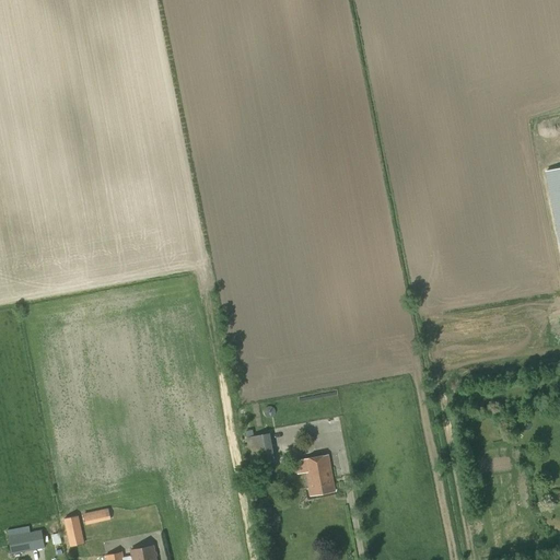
[(251,467),(275,463),(269,433),(245,438),(251,467)]
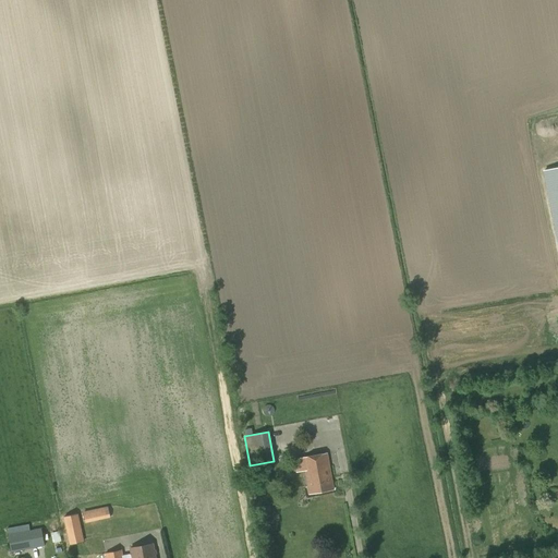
[(308,495),(334,490),(327,455),(302,459),(308,495)]
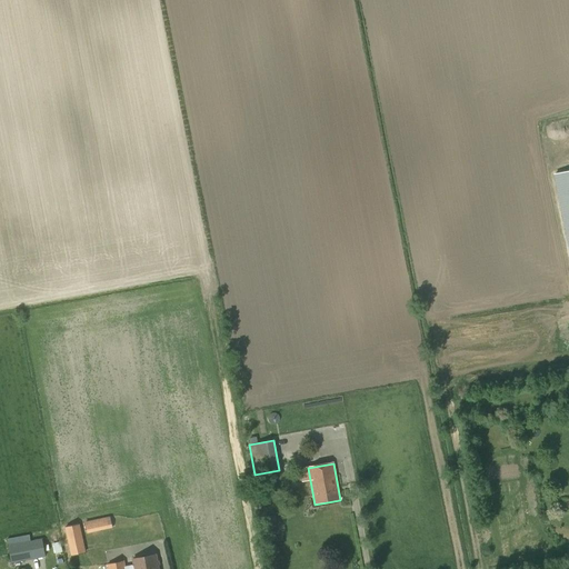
[(87,533),(106,529),(103,518),(85,522),(87,533)]
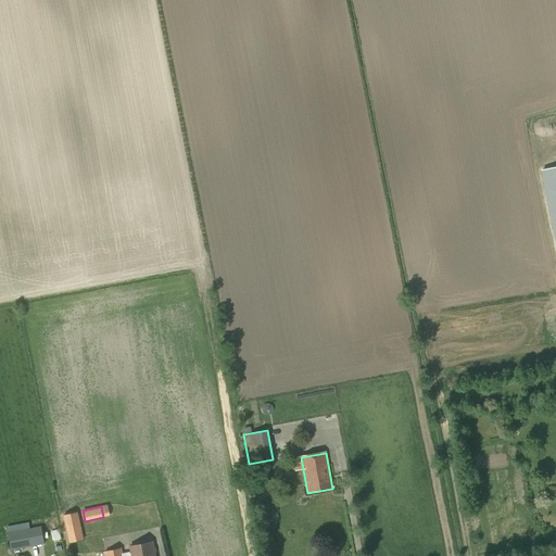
[(79,510),(64,513),(68,540),(83,539),(79,510)]
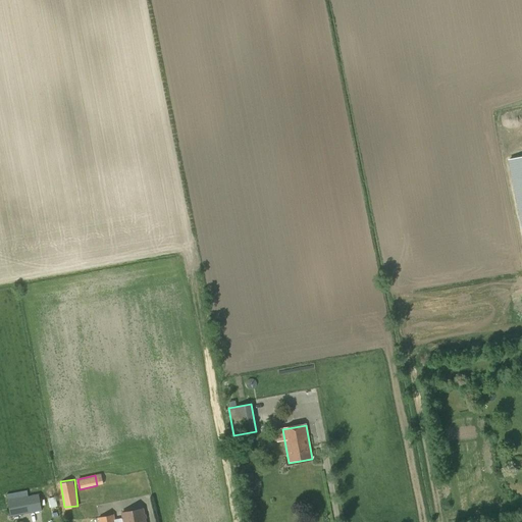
[(39,494),(28,497),(32,514),(42,512),(39,494)]
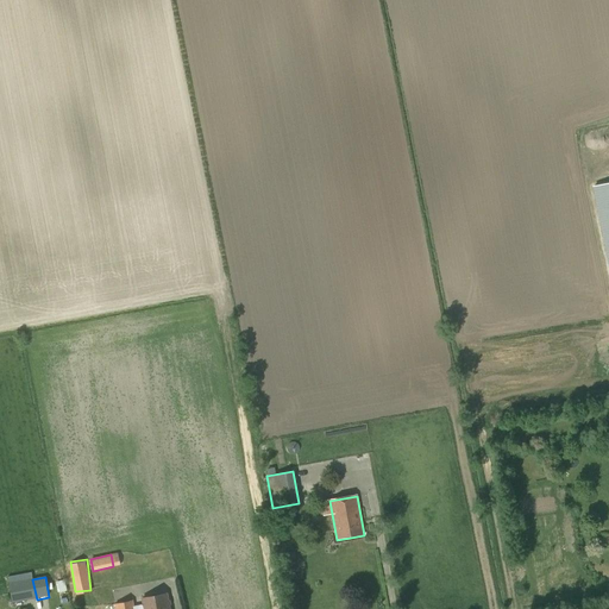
[(12,604),(24,602),(20,582),(8,584),(12,604)]
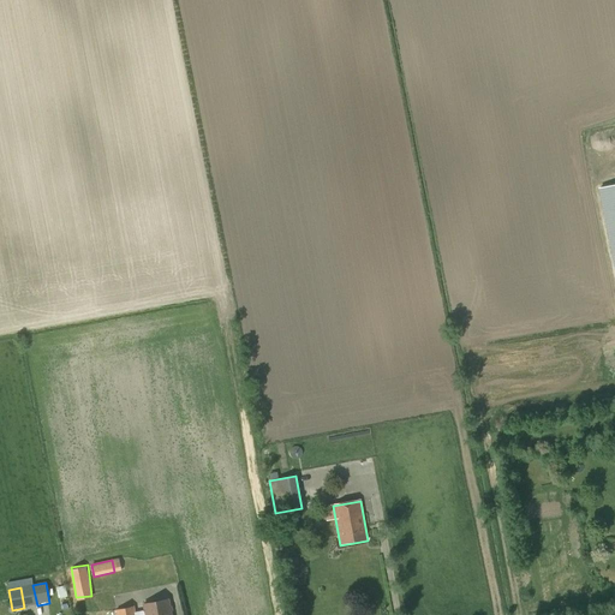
[(171,614),(168,601),(143,605),(144,611),(135,614),(133,607),(117,610),(117,614),(171,614)]
